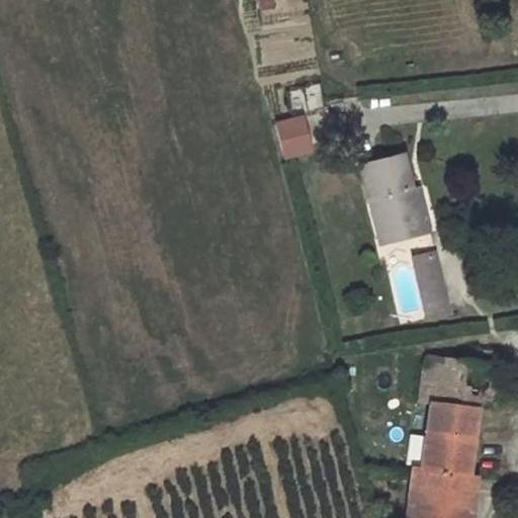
[(254,0),(256,10),(272,7),(271,0),(254,0)]
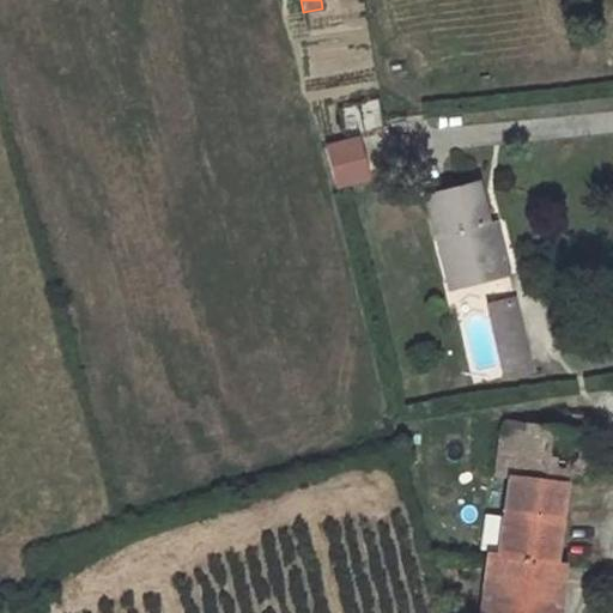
[(322,143),(333,187),(368,178),(357,133),(322,143)]
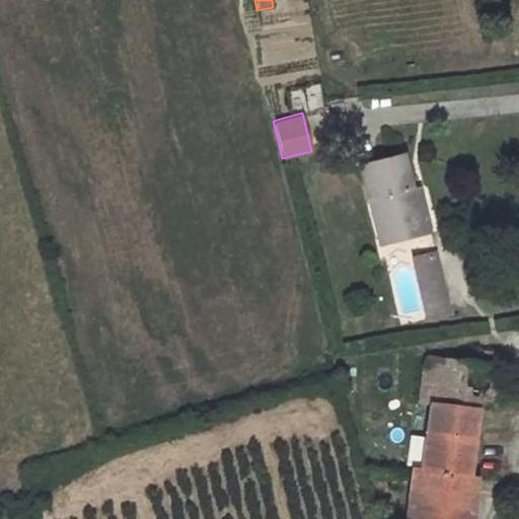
[(420,201),(414,202),(411,191),(401,155),(361,165),(378,236),(405,229),(408,238),(429,232),(420,201)]
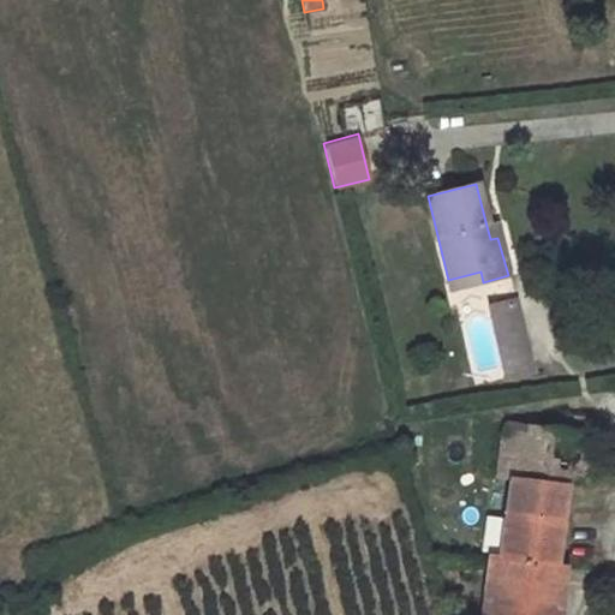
[(487,226),(490,239),(497,238),(494,224),(487,226)]
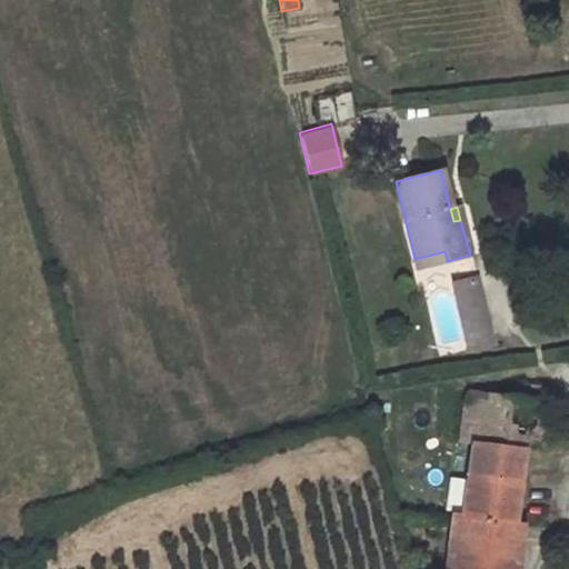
[(415,259),(417,268),(447,261),(445,251),(415,259)]
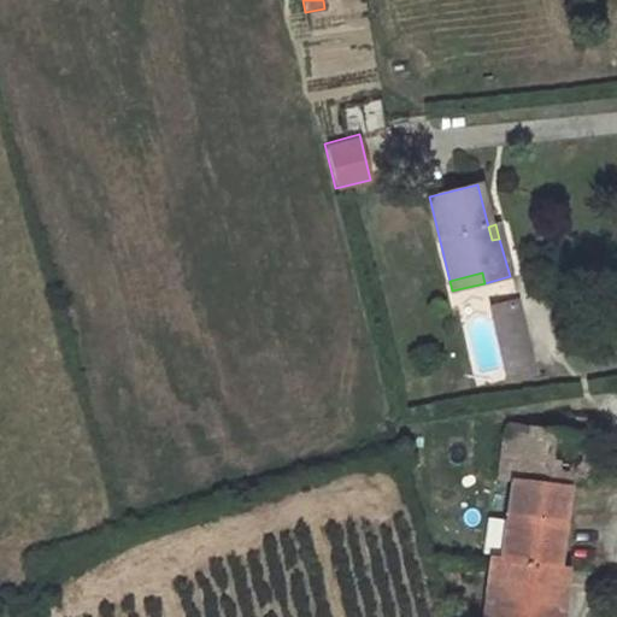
[(533,374),(515,300),(491,306),(507,380),(533,374)]
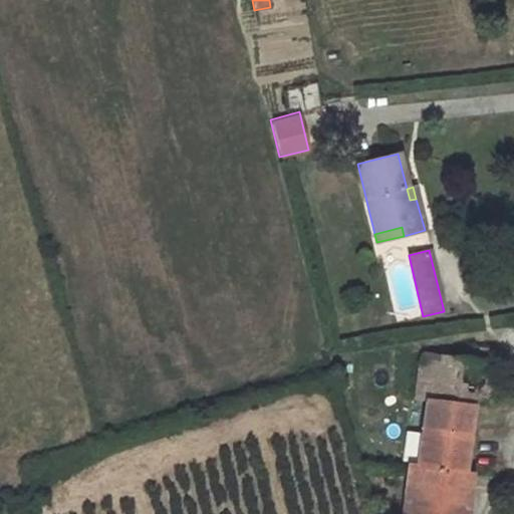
[(474,348),(473,360),(491,363),(492,350),(474,348)]
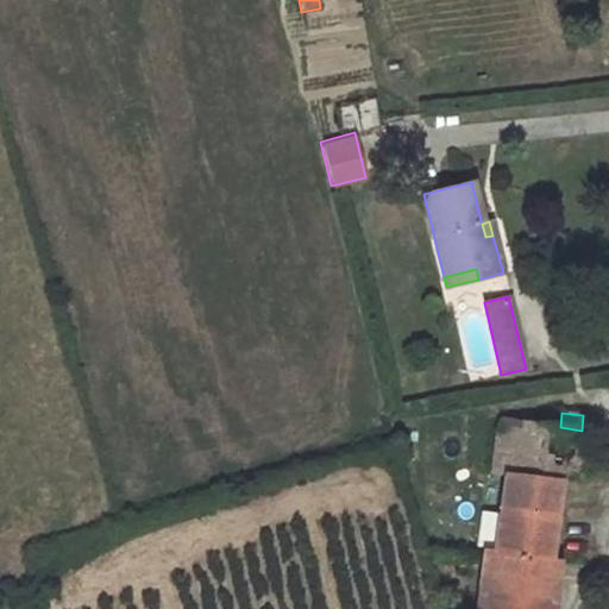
[(506,476),(494,553),(548,560),(560,472),(579,475),(578,476),(582,476),(589,432),(582,431),(560,427),(523,422),(523,433),(516,477),(506,476)]
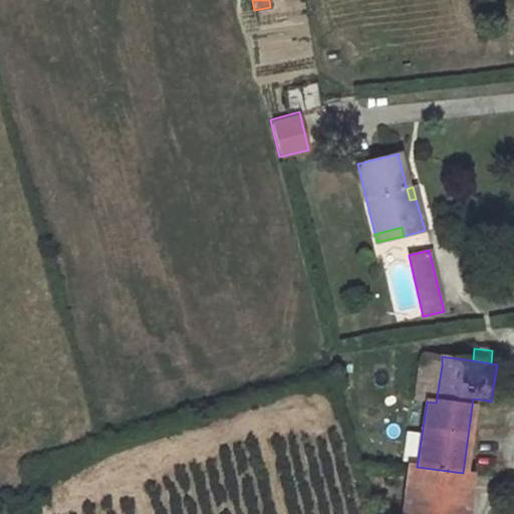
[(421,362),(416,400),(427,402),(436,403),(442,365),(421,362)]
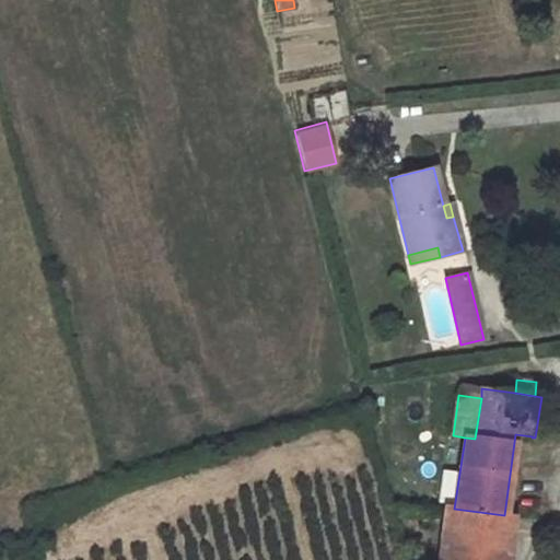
[(444,509),(441,541),(501,548),(504,515),(454,509),(444,509)]
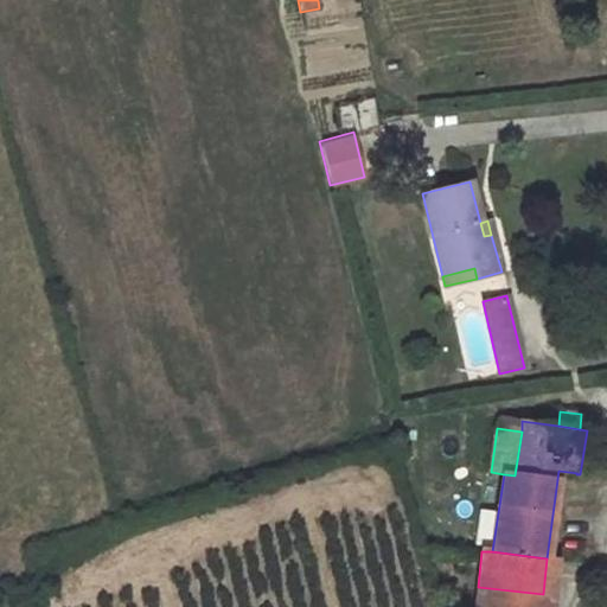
[(551,606),(553,595),(543,594),(478,587),(474,606),(551,606)]
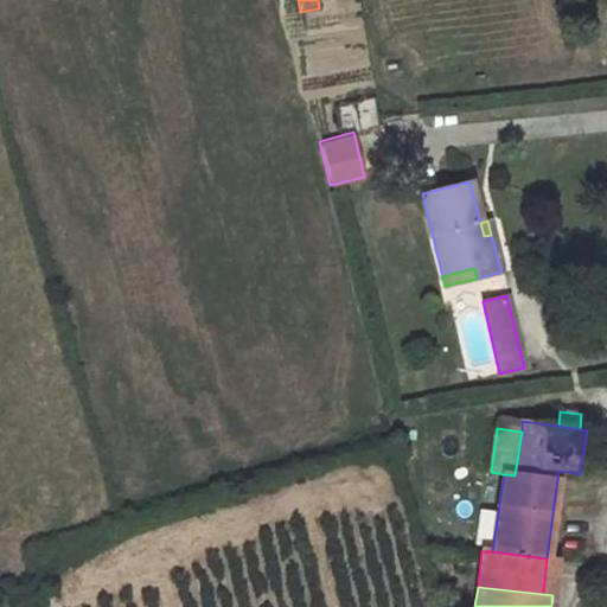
All buildings are outlined.
